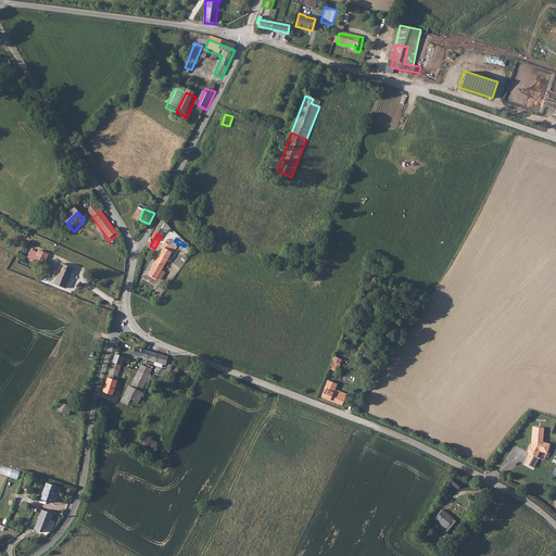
[(160,256),(147,283),(154,288),(167,263),(169,264),(175,254),(165,249),(166,248),(166,247),(166,245),(165,245),(164,245),(163,245),(162,247),(158,255),(160,256)]
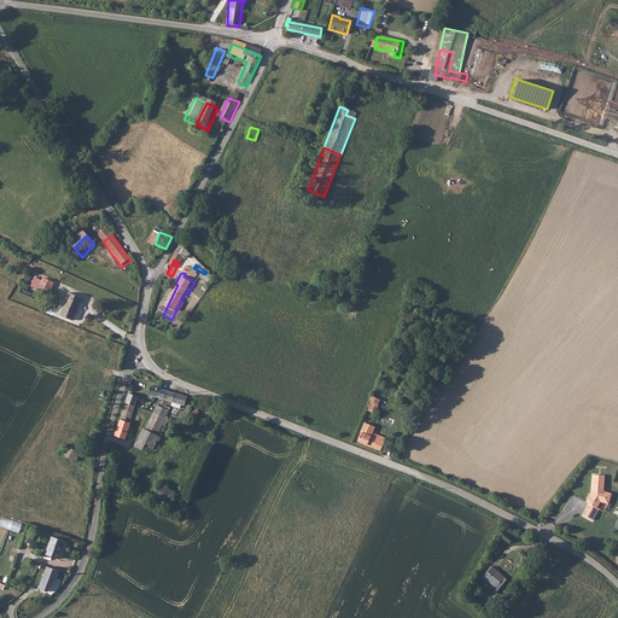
[(58,286),(47,281),(41,293),(52,298),(58,286)]
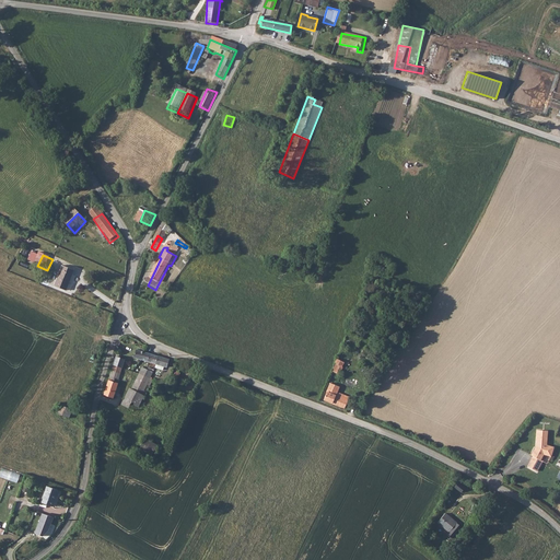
[(65,270),(56,289),(67,294),(76,275),(65,270)]
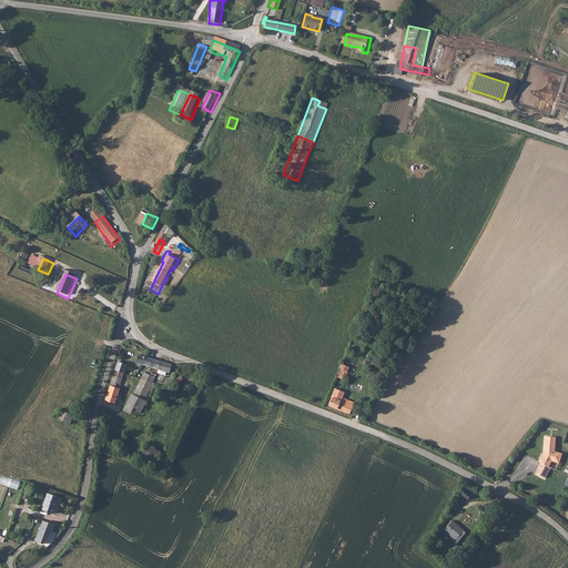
[(144,356),(142,365),(149,367),(150,367),(152,358),(144,356)]
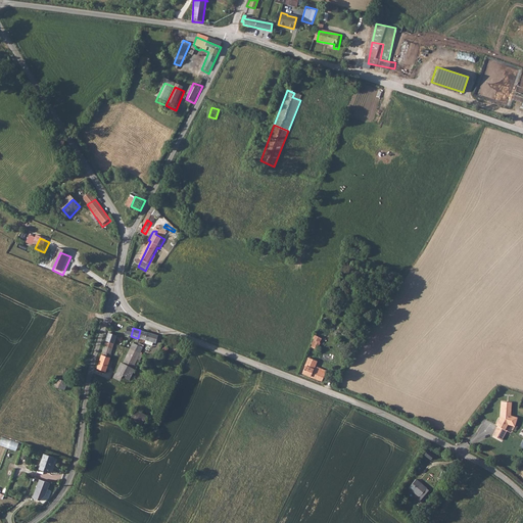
[(140,330),(138,338),(145,340),(147,332),(140,330)]
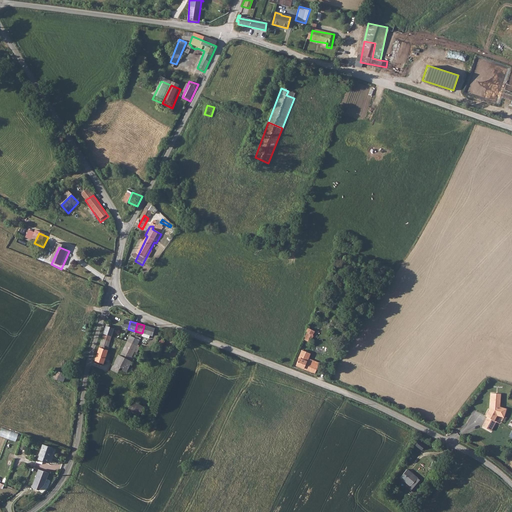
[(318,326),(311,323),(308,327),(307,330),(310,331),(308,335),(314,337),(317,330),(316,330),(318,326)]
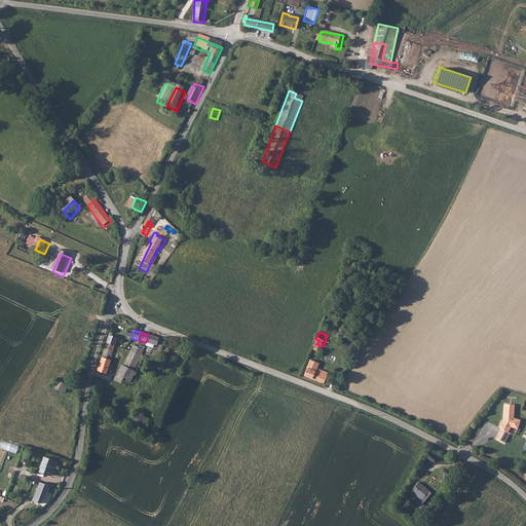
[(148,334),(146,342),(155,345),(162,347),(164,339),(148,334)]
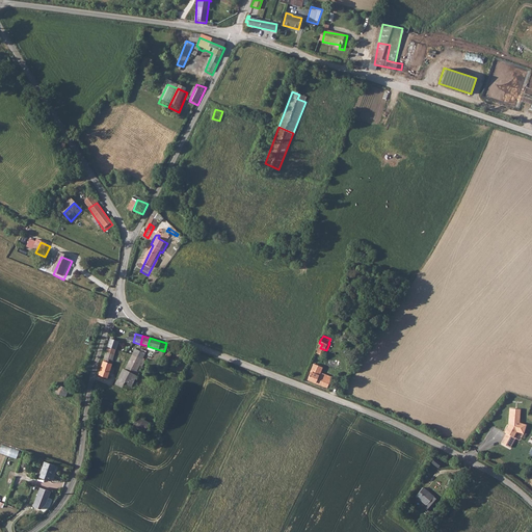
[(111,340),(109,348),(118,351),(121,342),(111,340)]
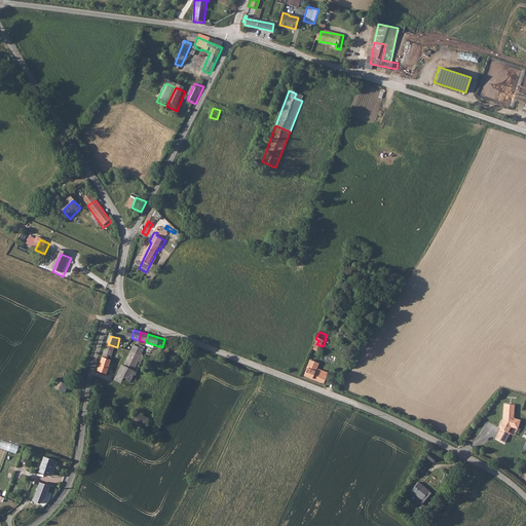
[(108,344),(105,353),(114,357),(117,347),(108,344)]
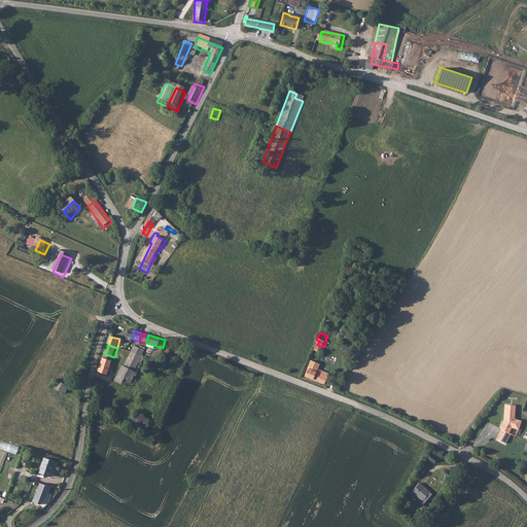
[(136,354),(128,370),(137,375),(139,376),(148,359),(136,354)]
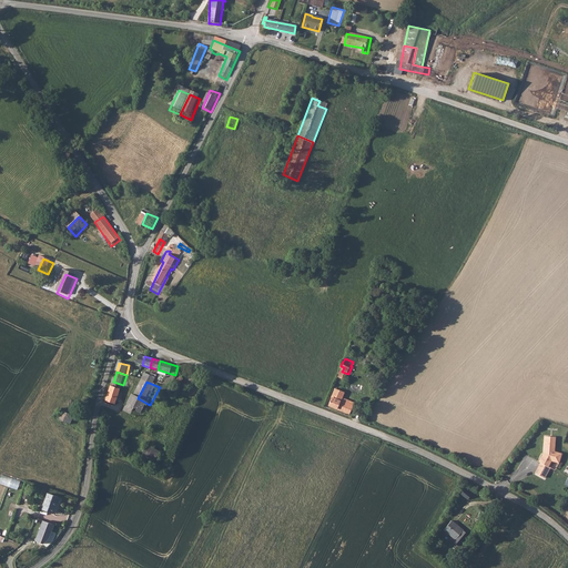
[(333,396),(330,405),(351,413),(355,402),(346,397),(345,398),(343,397),(346,391),(337,386),(333,396)]
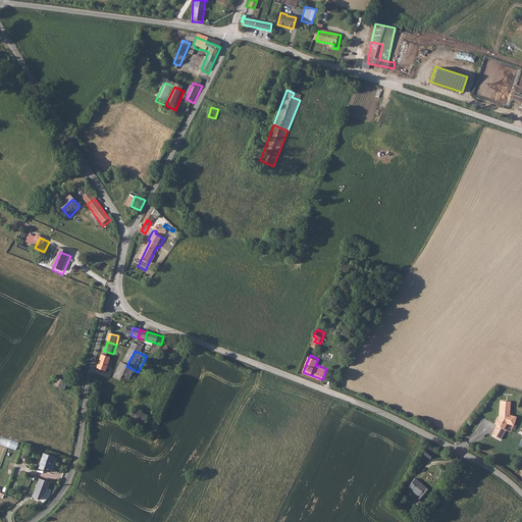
[(103,357),(99,370),(108,373),(111,359),(103,357)]
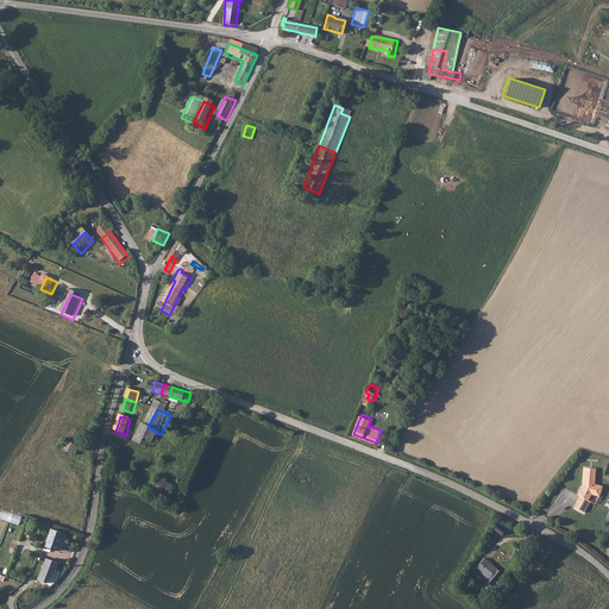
[(158,433),(148,427),(145,426),(137,444),(150,451),(158,433)]
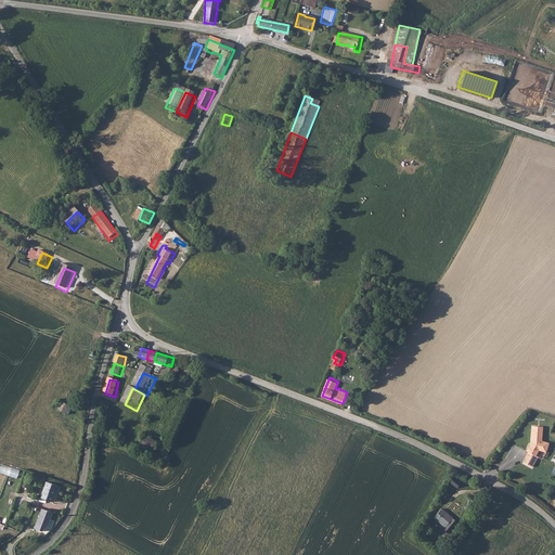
[(102,402),(99,413),(107,415),(111,404),(102,402)]
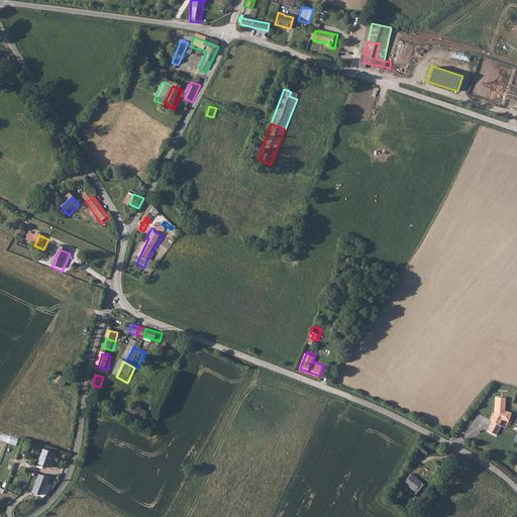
[(69,381),(58,377),(54,385),(65,389),(69,381)]
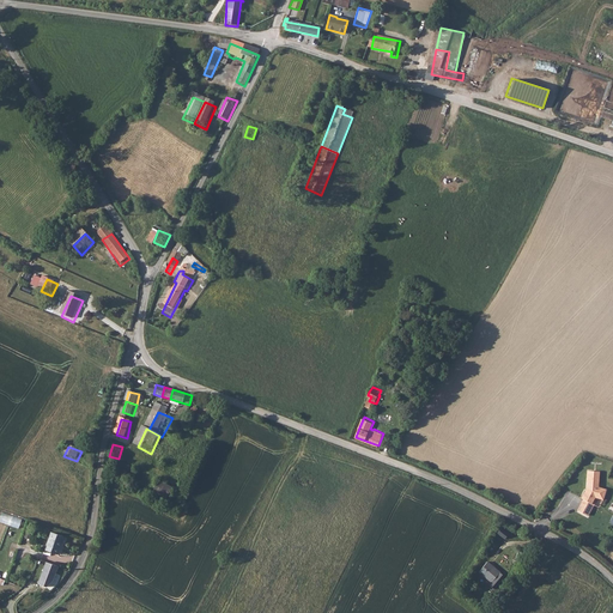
[(588,492),(578,510),(588,515),(595,504),(593,503),(596,497),(604,499),(607,490),(599,487),(600,471),(589,471),(588,489),(590,490),(589,492),(588,492)]
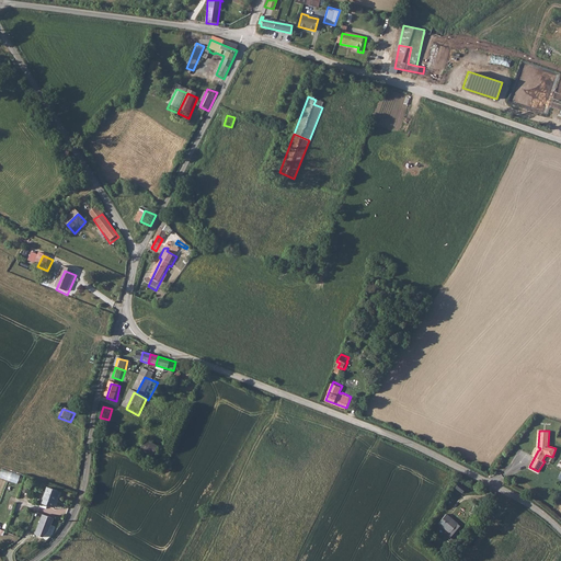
[(141,450),(155,456),(160,445),(147,439),(141,450)]
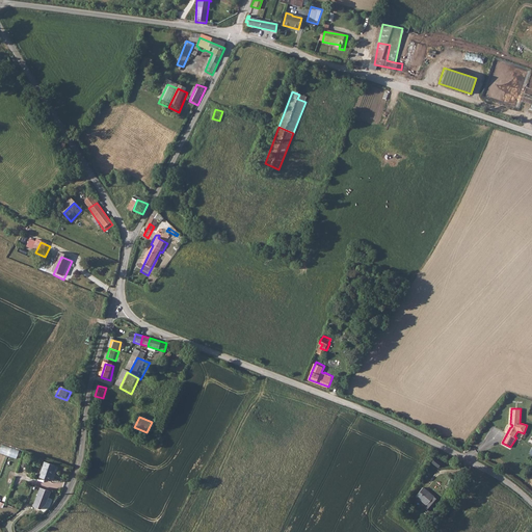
[(517,431),(514,436),(516,437),(521,440),(524,433),(517,431)]
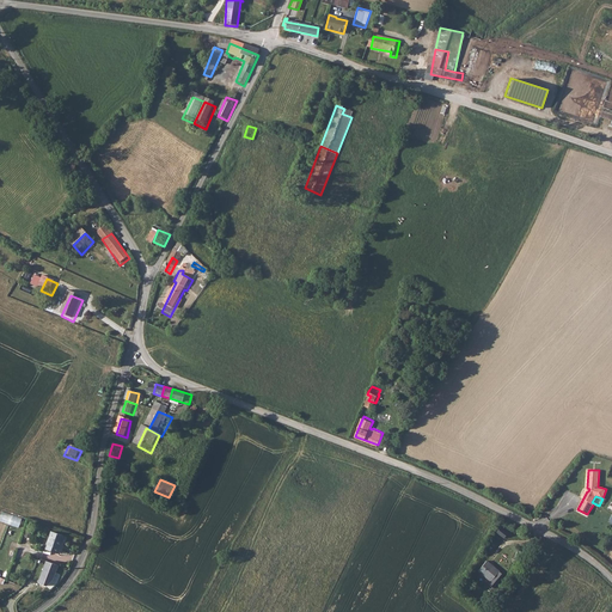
[(2,510),(0,516),(0,520),(19,528),(23,518),(2,510)]
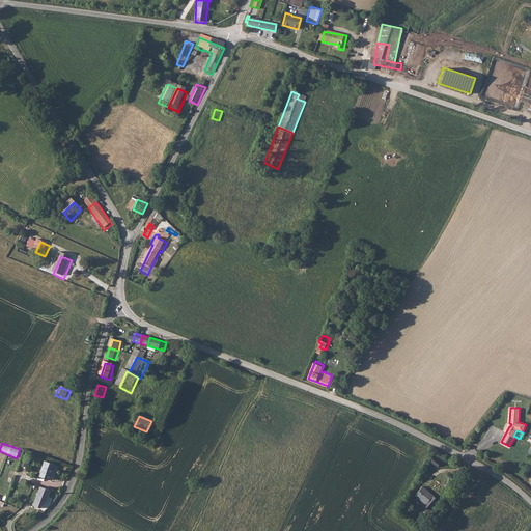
[(44,462),(38,477),(50,480),(55,466),(44,462)]
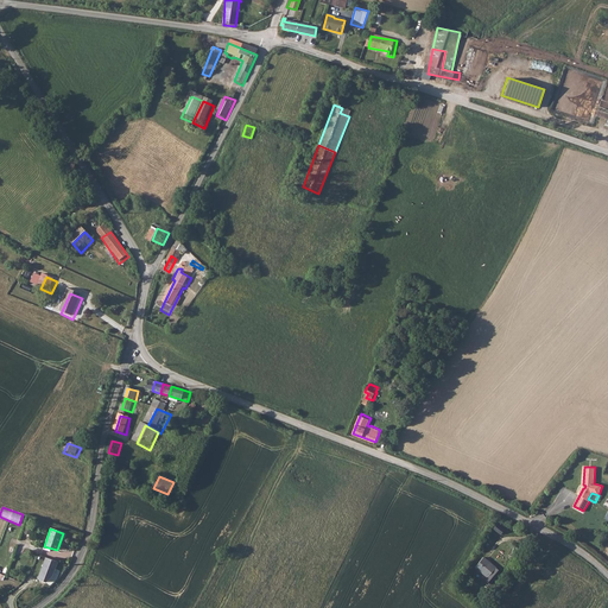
[(59,562),(45,557),(38,581),(48,583),(56,575),(59,562)]
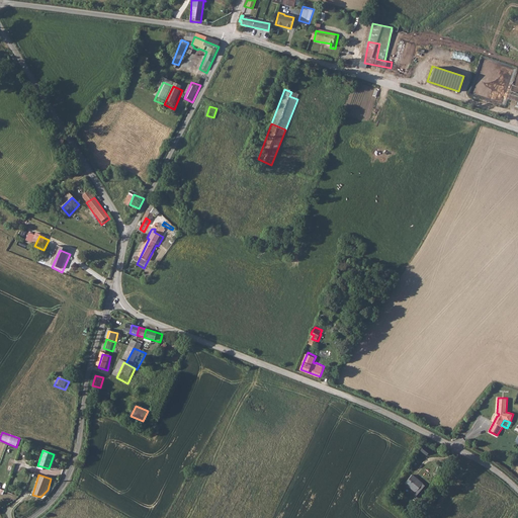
[(414,475),(408,483),(419,491),(425,483),(414,475)]
